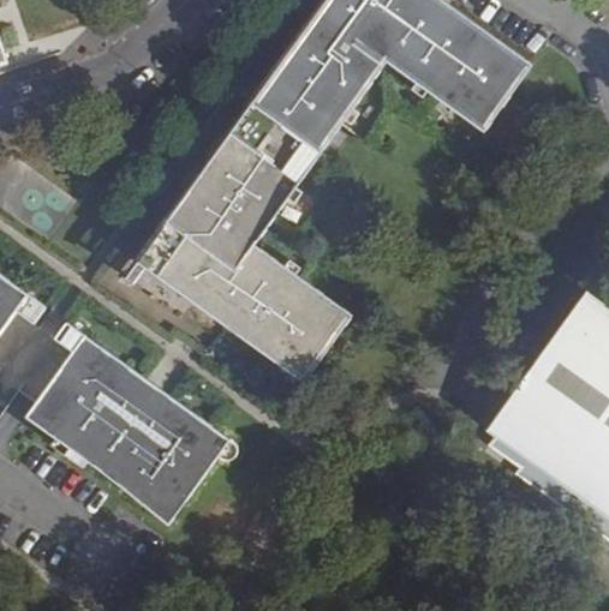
[(484,135),(532,69),(433,0),(323,0),(137,261),(148,268),(306,382),(326,354),(356,313),(258,243),(384,65),(484,135)]
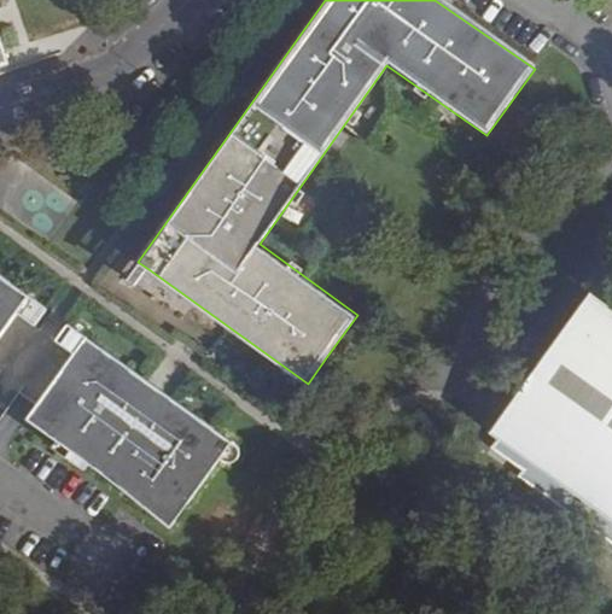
[(149,269),(138,262),(122,282),(134,291),(149,269)]
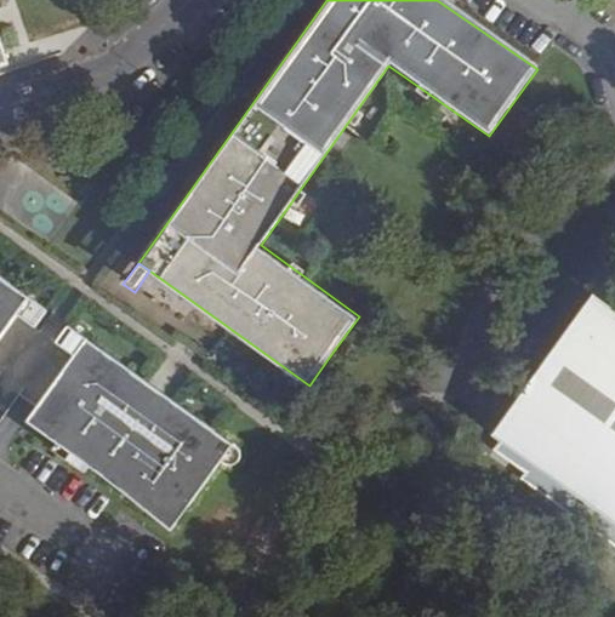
[(0,326),(11,312),(22,296),(0,280),(0,326)]
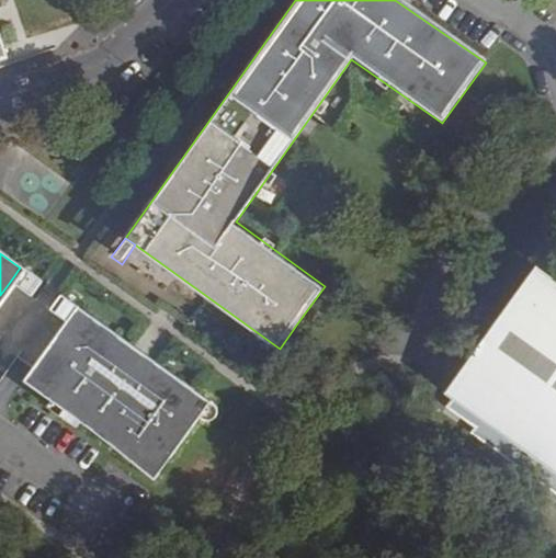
[(42,283),(20,268),(10,282),(32,298),(42,283)]
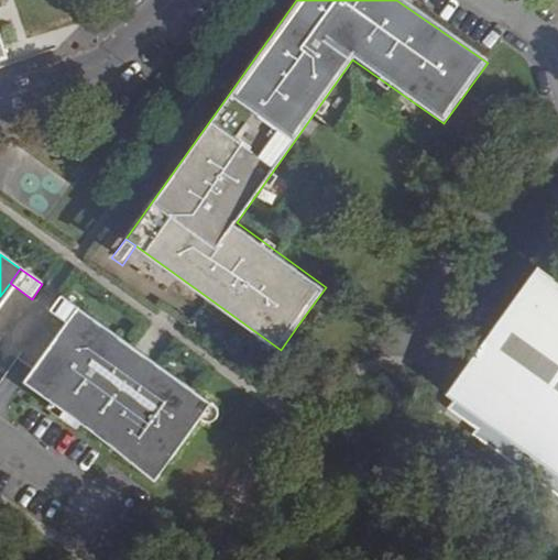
[(10,283),(0,296),(0,346),(7,350),(31,368),(64,321),(44,307),(54,294),(50,291),(42,284),(32,299),(10,283)]
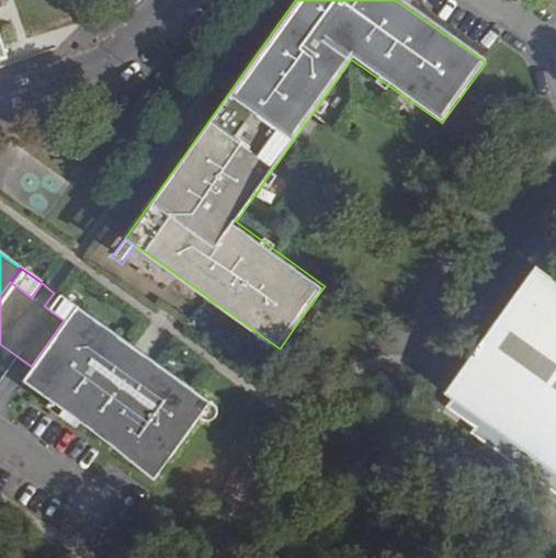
[(555,306),(529,287),(446,401),(437,416),(465,436),(461,441),(545,502),(555,487),(555,306)]
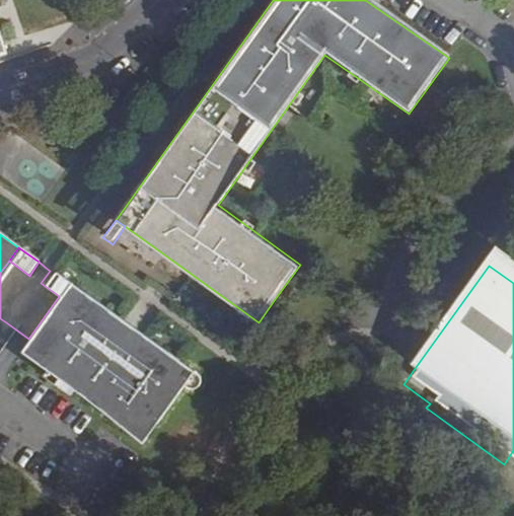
[(59,296),(68,284),(50,271),(41,283),(59,296)]
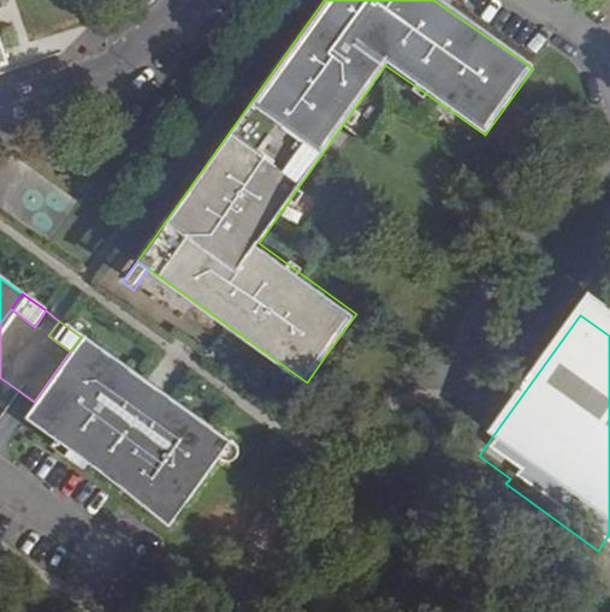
[(70,351),(34,402),(24,414),(58,438),(87,459),(118,483),(163,522),(221,439),(81,337),(70,351)]
